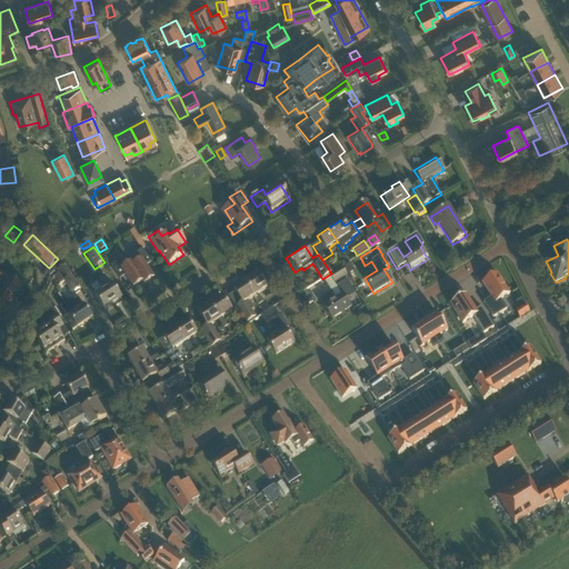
[(145,285),(153,279),(145,265),(150,261),(142,250),(133,256),(138,262),(132,266),(145,285)]
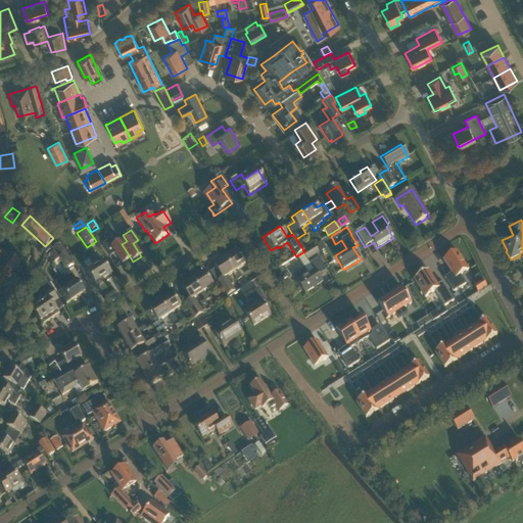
[(133,262),(122,244),(120,242),(114,246),(110,240),(102,245),(108,255),(113,251),(123,265),(131,259),(132,263),(133,262)]
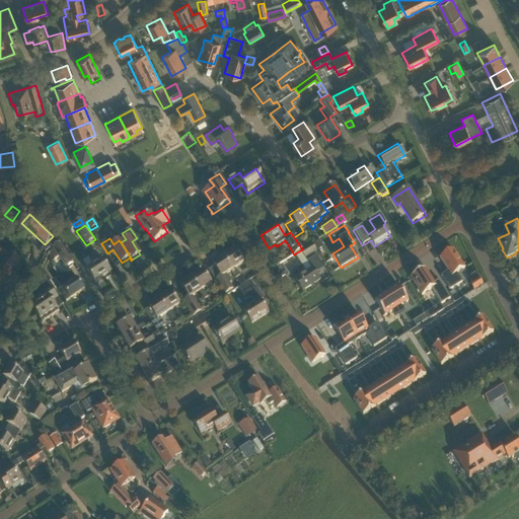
[(319,241),(314,244),(318,250),(323,247),(319,241)]
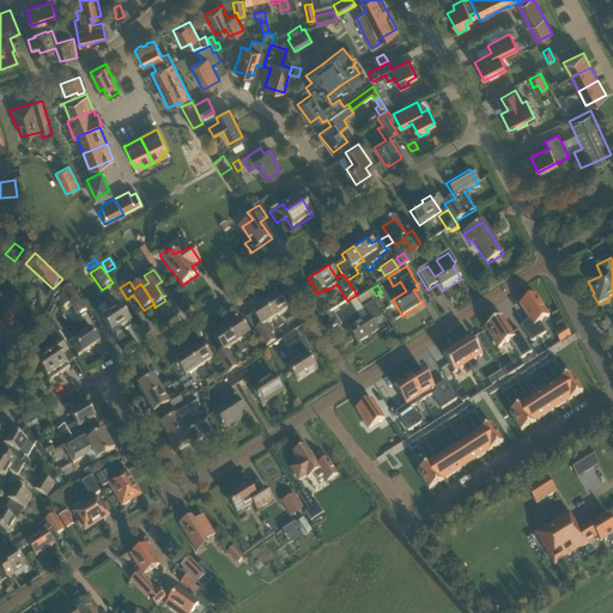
[(61,292),(78,317),(86,313),(70,286),(61,292)]
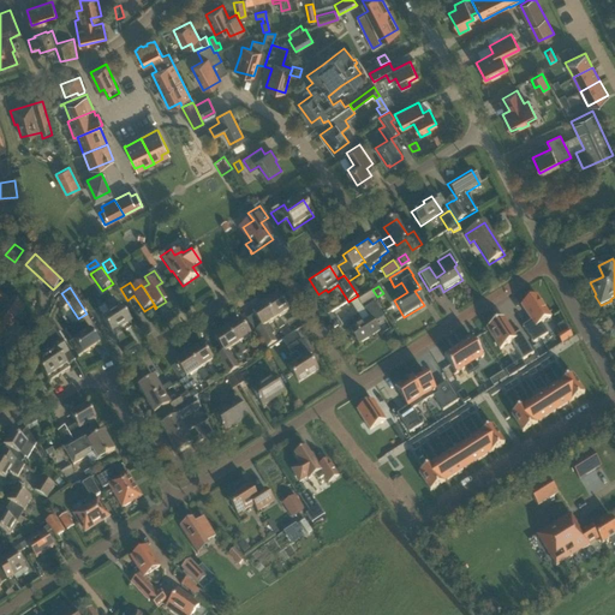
[(383,318),(375,304),(372,300),(376,298),(370,290),(356,299),(362,308),(364,311),(370,320),(350,332),(359,346),(380,333),(374,324),(383,318)]
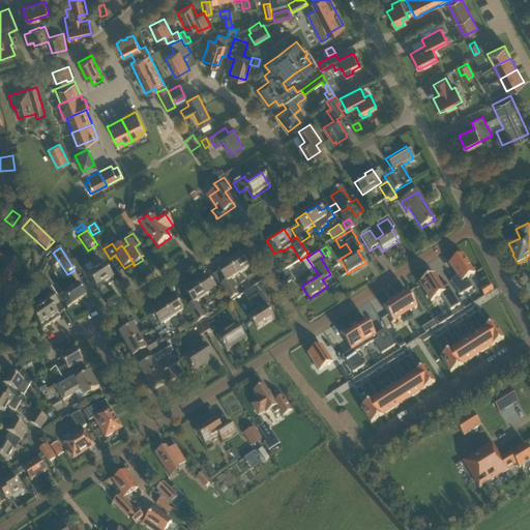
[(0,286),(5,290),(21,267),(9,259),(9,260),(0,254),(0,264),(4,268),(0,272),(0,286)]
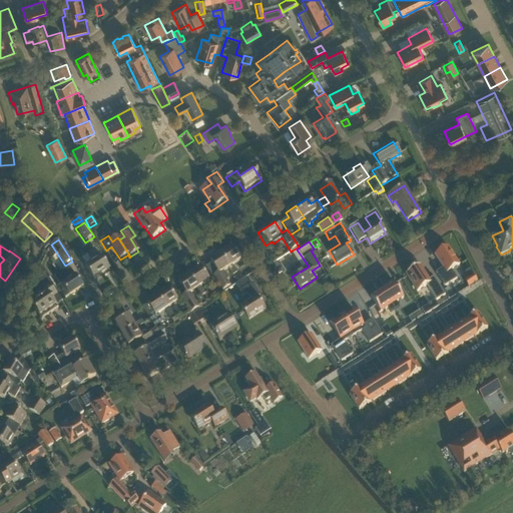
[(231,247),(221,254),(229,268),(227,269),(232,276),(236,274),(231,267),(240,261),(231,247)]
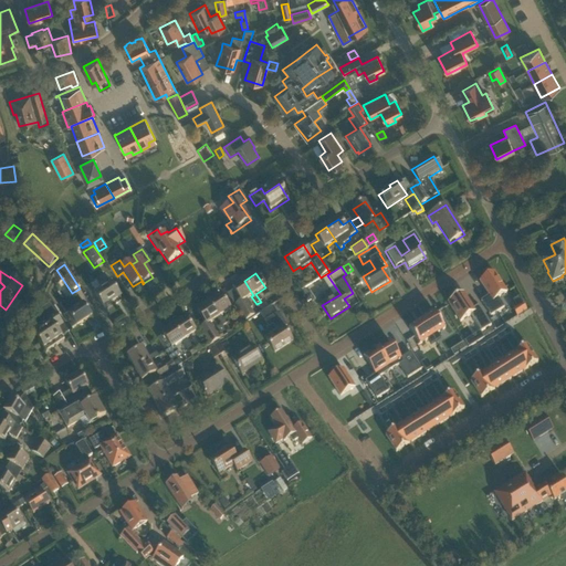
[(494,273),(480,282),(489,296),(481,302),(490,317),(504,308),(498,299),(506,293),(494,273)]
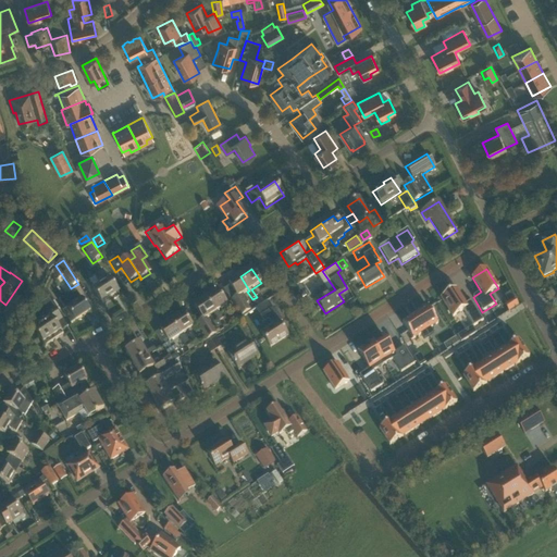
[(119,297),(118,295),(119,294),(109,280),(109,281),(102,271),(95,276),(100,285),(93,291),(102,305),(113,297),(114,300),(119,297)]
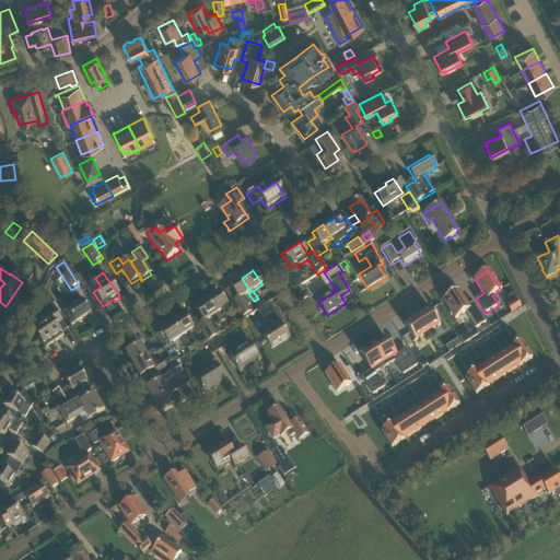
[(242,278),(229,286),(238,300),(233,303),(243,317),(251,313),(242,298),(248,293),(251,292),(242,278)]
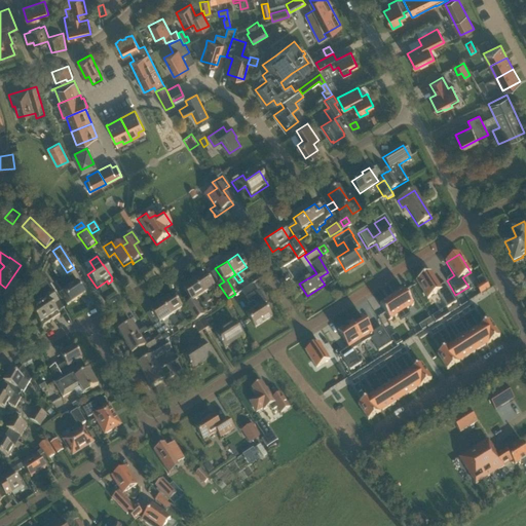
[(278,271),(285,267),(282,262),(275,266),(278,271)]
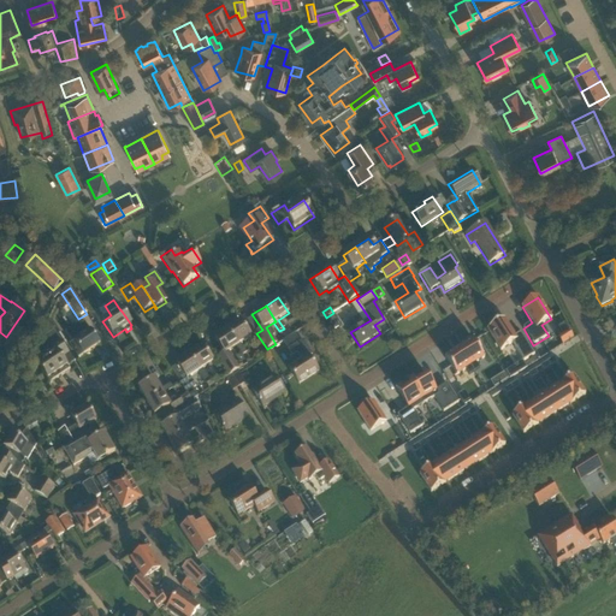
[(503,318),(486,329),(499,350),(510,343),(522,361),(533,354),(520,332),(515,336),(503,318)]
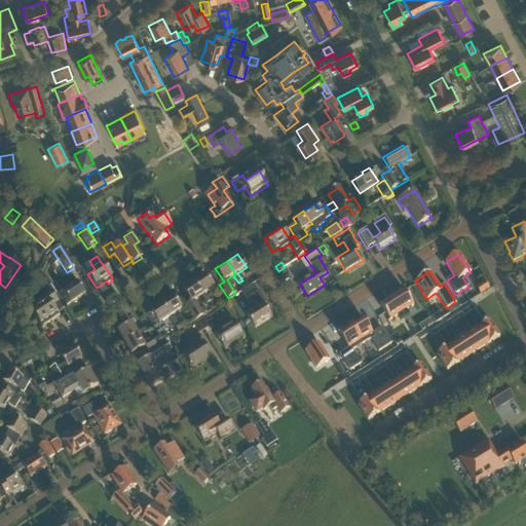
[(38,282),(41,286),(47,280),(42,274),(38,282)]
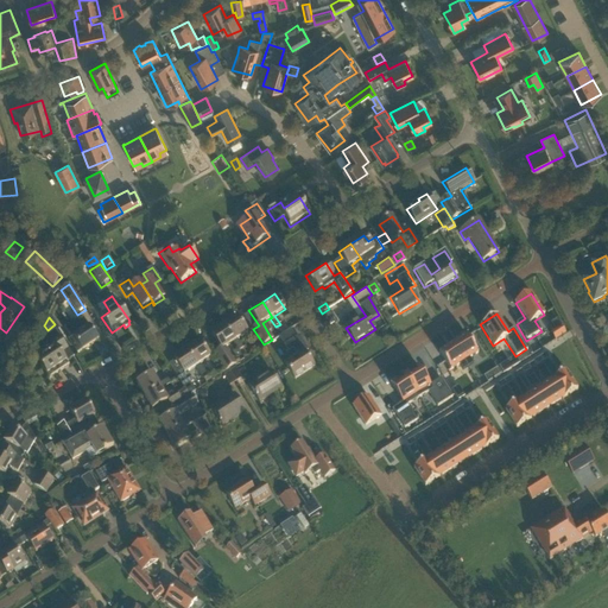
[(238,318),(225,327),(234,342),(233,343),(239,352),(244,349),(238,340),(247,334),(238,318)]
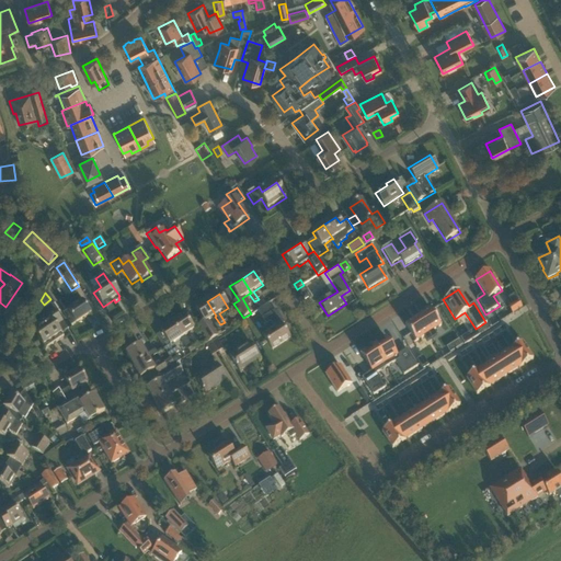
[(77,295),(72,298),(71,296),(59,304),(66,313),(64,315),(71,327),(76,323),(76,324),(91,315),(82,301),(82,302),(77,295)]
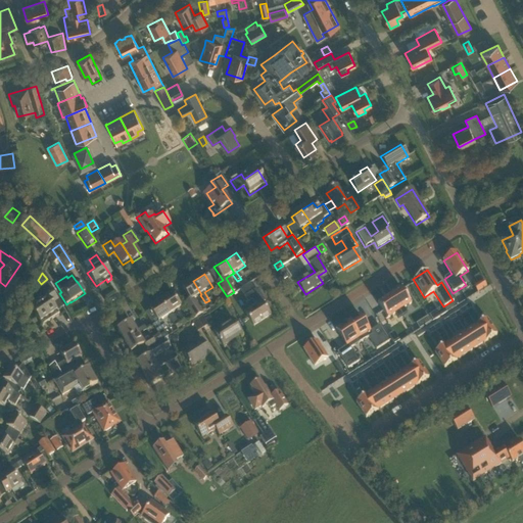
[(246,285),(241,279),(237,281),(242,288),(246,285)]
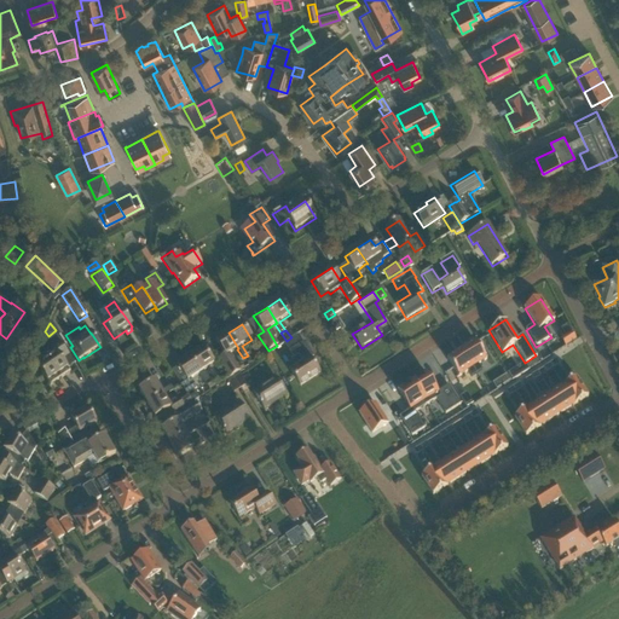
[(229,333),(215,341),(221,350),(214,353),(230,379),(241,371),(229,354),(237,350),(238,348),(229,333)]
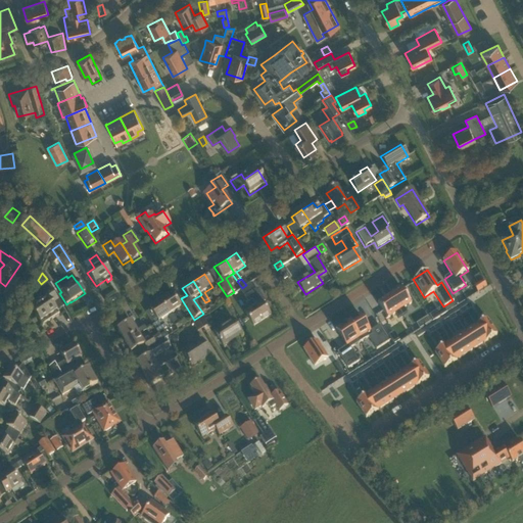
[(32,311),(40,323),(42,326),(59,315),(56,312),(62,307),(57,301),(58,301),(45,282),(37,288),(42,295),(29,304),(33,310),(32,311)]
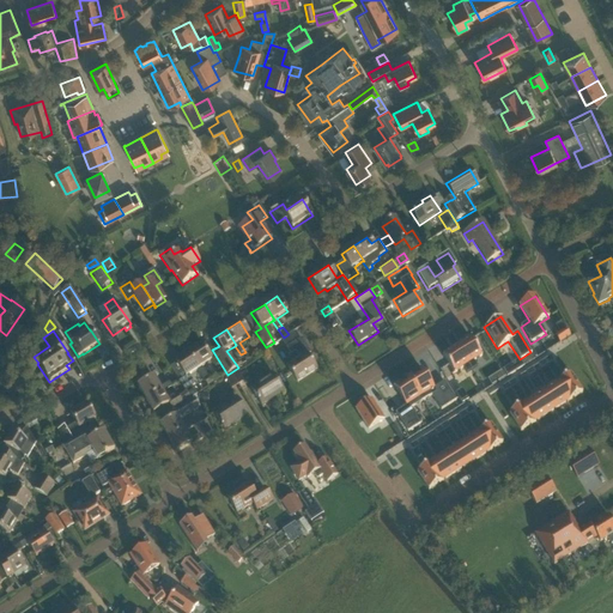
[(565,331),(554,338),(558,344),(570,337),(565,331)]
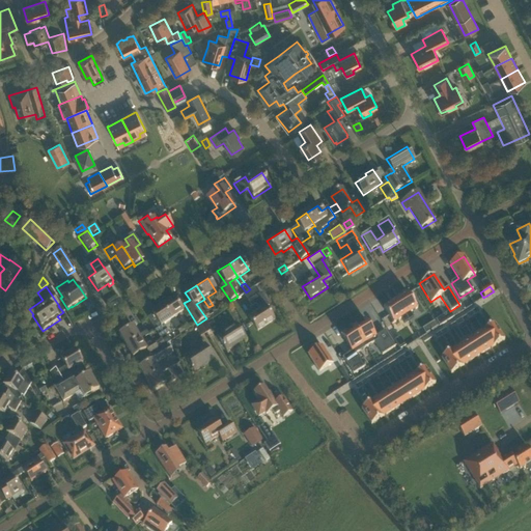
[(256,292),(253,287),(243,295),(246,299),(256,292)]
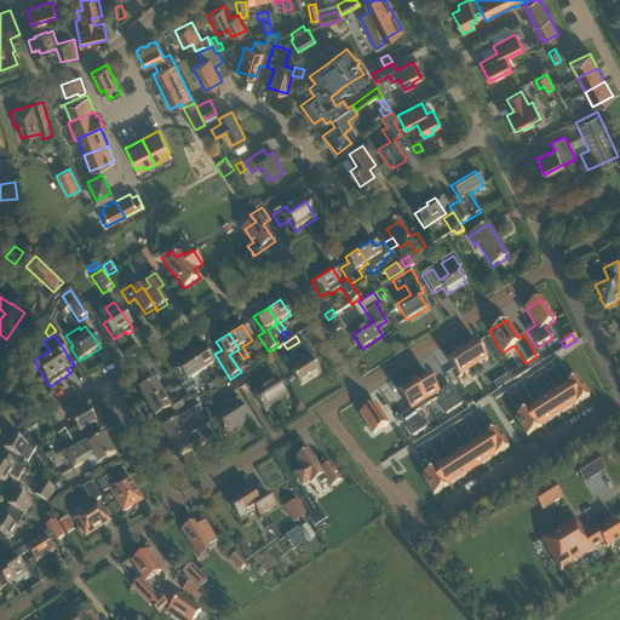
[(475,340),(460,349),(476,373),(481,371),(477,365),(487,359),(475,340)]
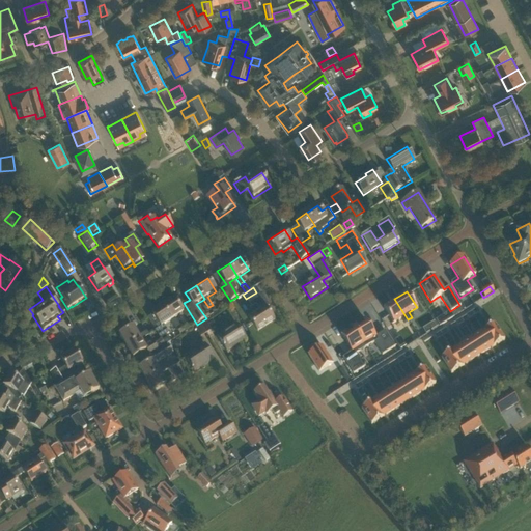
[(269,306),(263,299),(260,295),(248,302),(252,307),(255,305),(259,311),(249,318),(257,332),(275,320),(267,308),(269,306)]
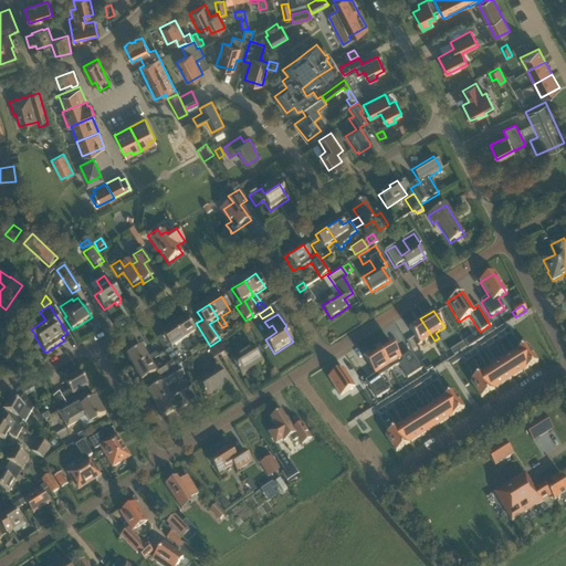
[(420,318),(408,326),(419,344),(427,338),(430,344),(435,341),(420,318)]
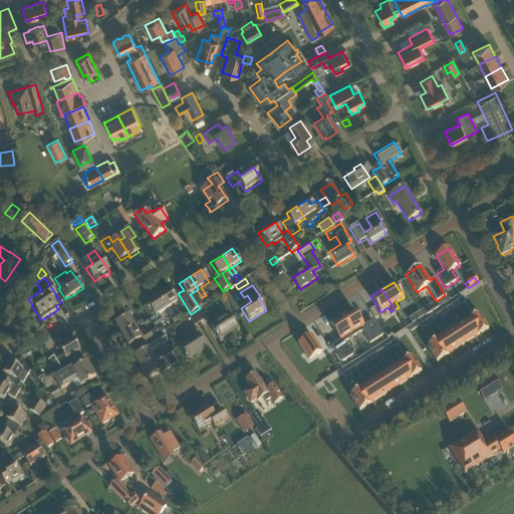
[(169,290),(158,297),(167,309),(165,310),(170,318),(174,315),(169,308),(177,303),(169,290)]
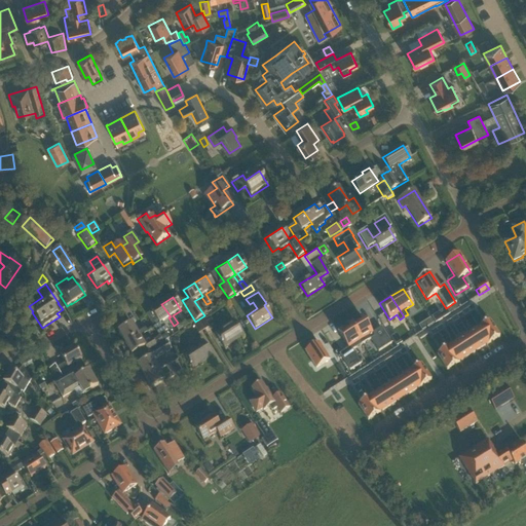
[(89,299),(83,303),(88,310),(96,306),(89,299)]
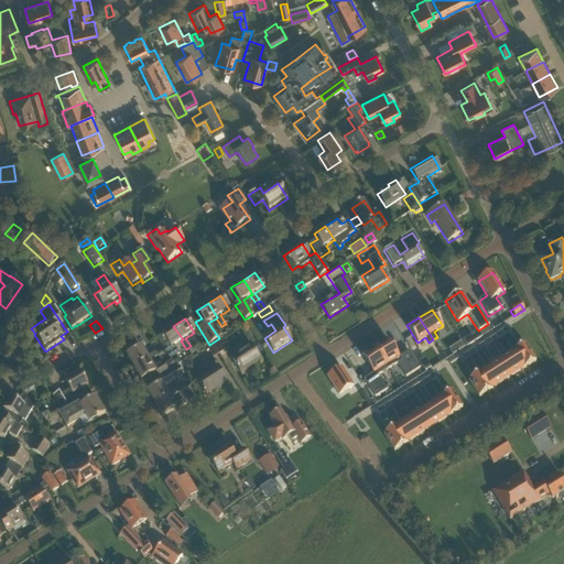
[(161,334),(162,335),(156,339),(175,368),(181,364),(176,356),(180,355),(173,346),(181,340),(183,339),(173,326),(161,334)]
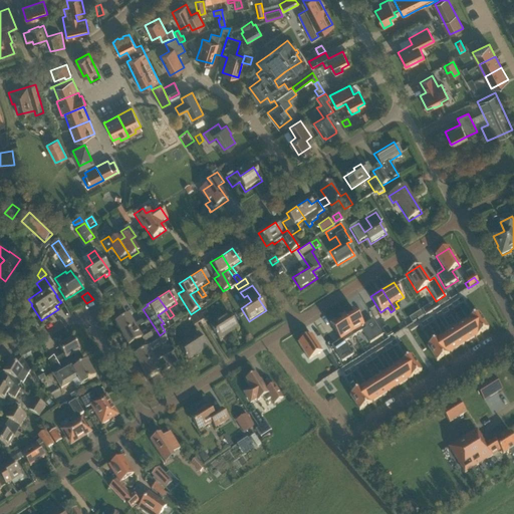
[(353,309),(341,316),(354,337),(362,332),(369,344),(382,336),(372,320),(363,326),(353,309)]
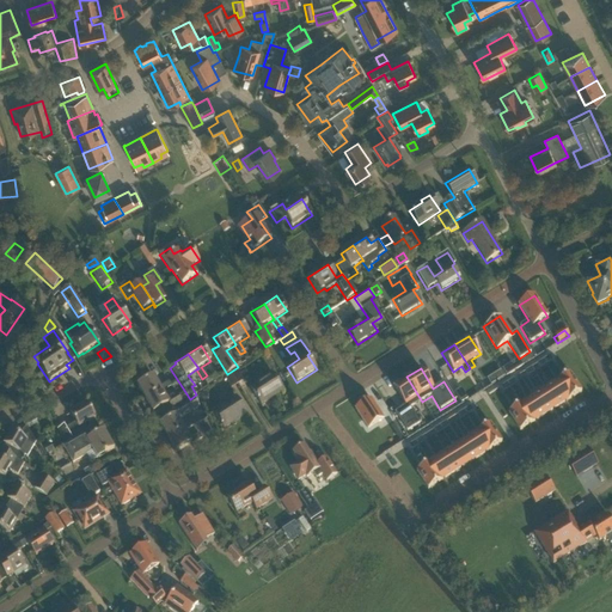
[(231,389),(244,381),(239,374),(237,371),(225,379),(231,389)]
